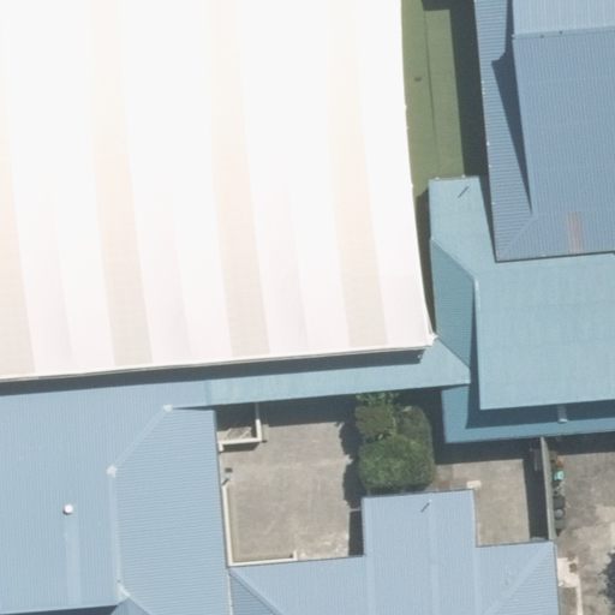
[(614,0),(475,0),(499,258),(614,248),(614,0)]
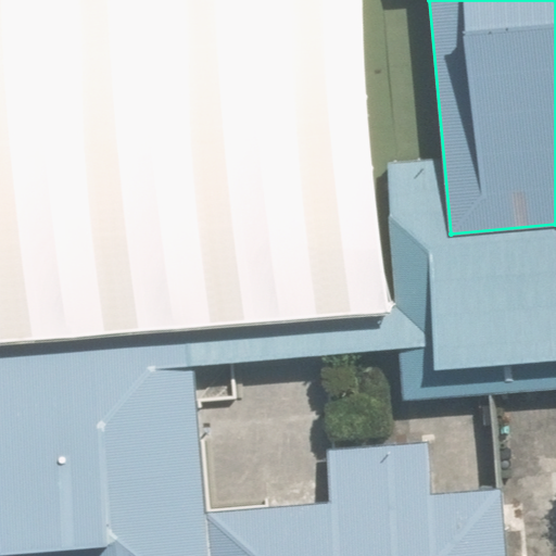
[(406,400),(555,386),(555,224),(451,234),(392,239),(397,306),(401,348),(406,400)]
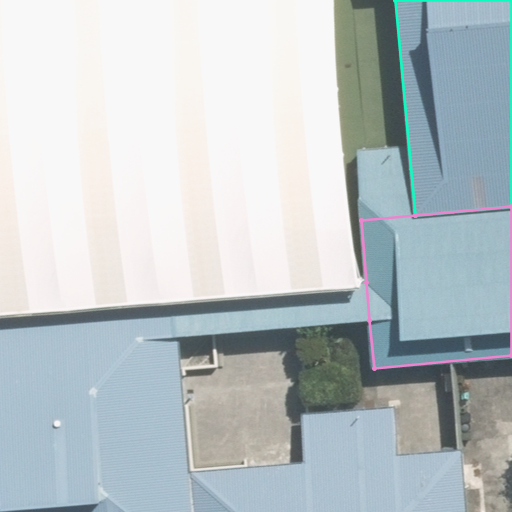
[(0,511),(209,511),(206,467),(194,335),(191,297),(190,286),(113,293),(110,259),(19,267),(22,301),(0,302),(0,511)]
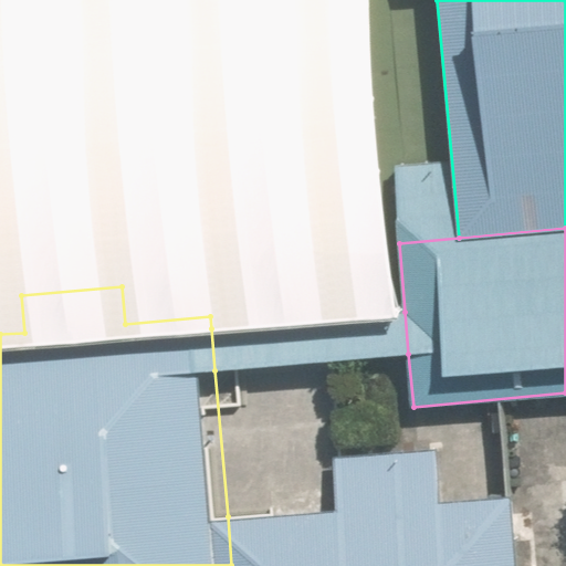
[(211,328),(215,370),(408,354),(405,312),(211,328)]
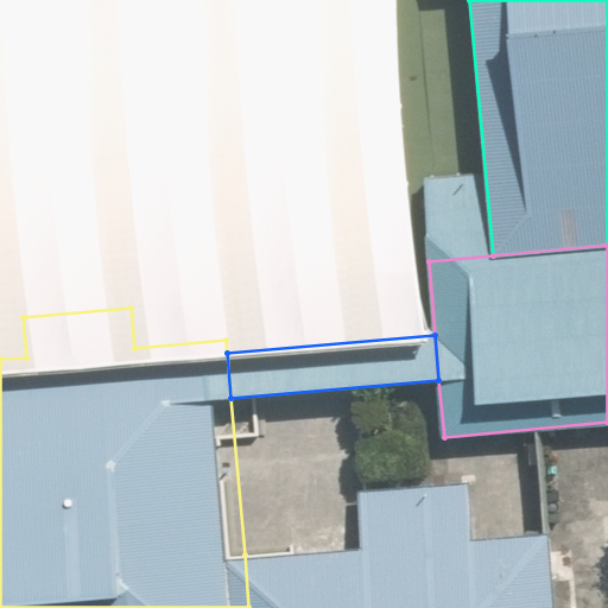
[(558,607),(552,527),(475,534),(470,481),(363,491),(367,544),(245,555),(248,607),(558,607)]
